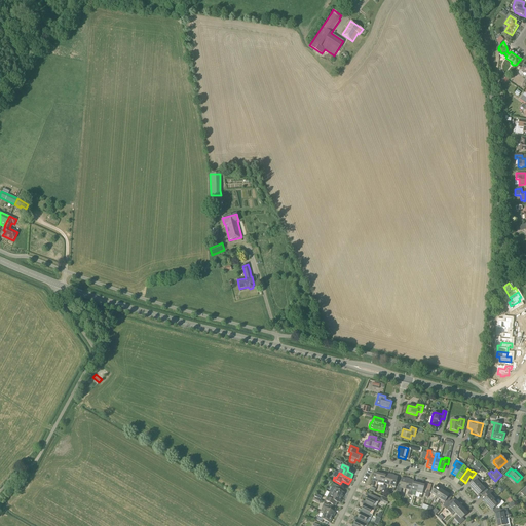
[(378,483),(380,475),(374,473),(371,486),(373,486),(374,482),(378,483)]
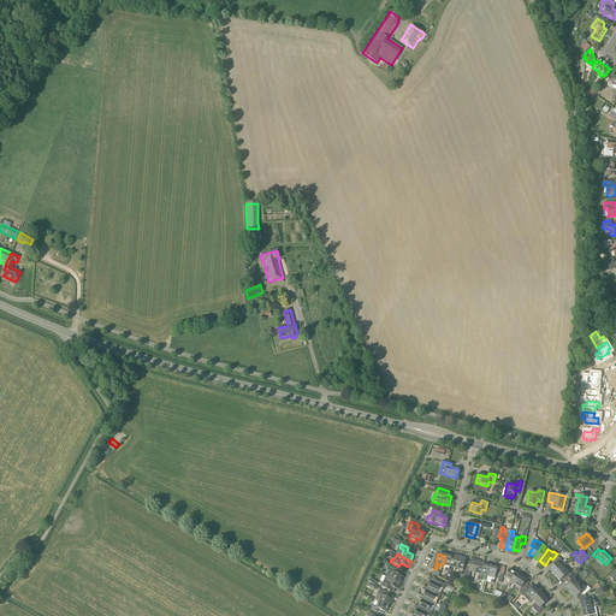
[(458,557),(456,568),(460,569),(458,575),(461,575),(466,558),(458,557)]
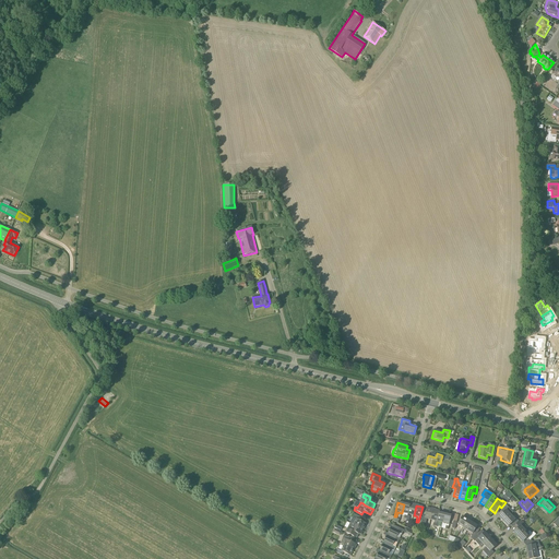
[(510,515),(514,512),(511,510),(509,508),(507,506),(501,510),(503,512),(498,518),(503,522),(510,515)]
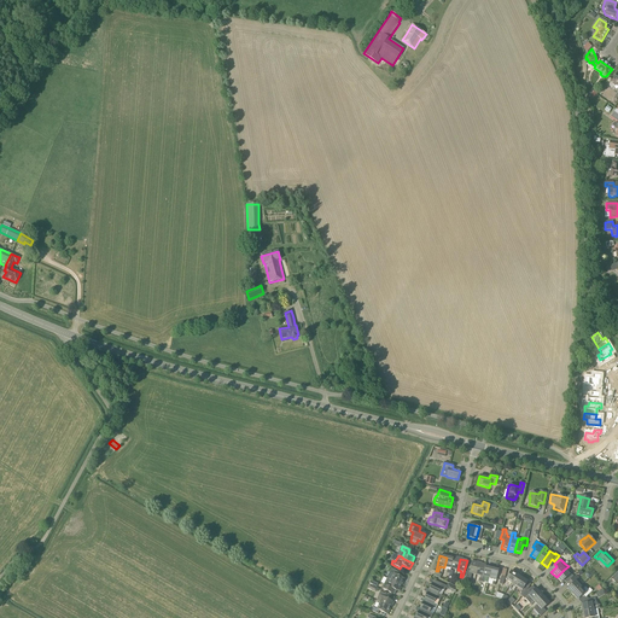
[(476,575),(479,564),(472,561),(470,571),(467,570),(465,581),(470,582),(472,573),(476,575)]
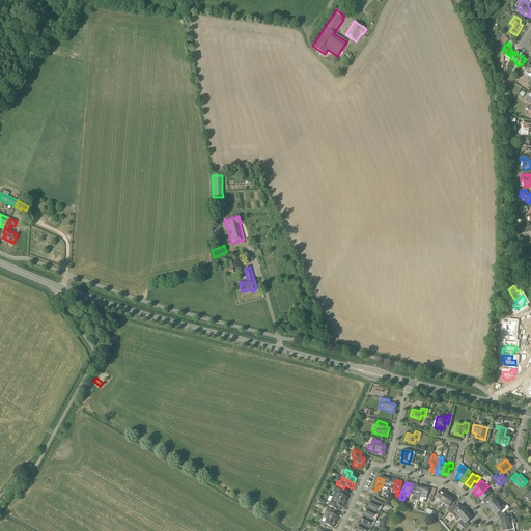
[(334,495),(333,497),(344,503),(345,503),(347,498),(341,495),(342,492),(336,488),(335,492),(334,495)]
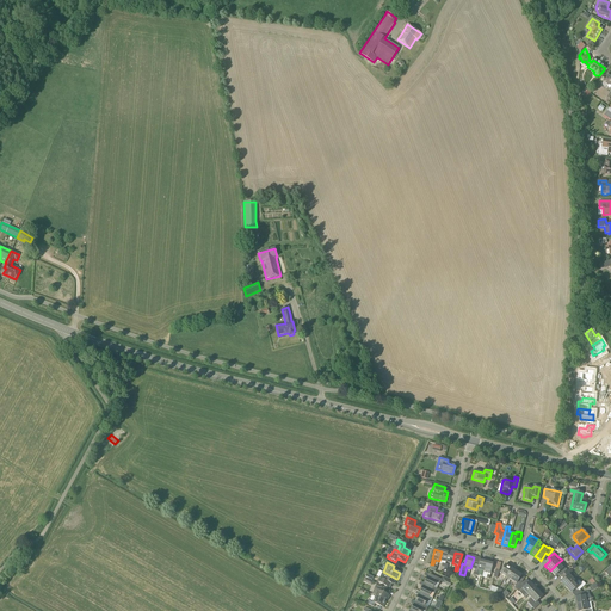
[(563,569),(557,563),(550,571),(555,576),(559,573),(561,575),(567,571),(565,568),(563,569)]
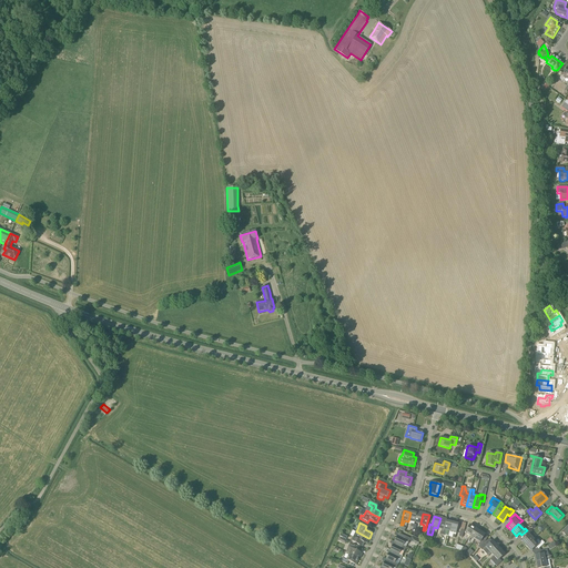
[(469,536),(475,528),(469,525),(465,533),(469,536)]
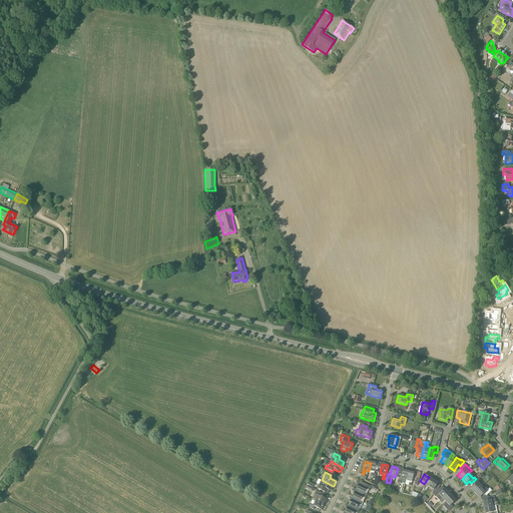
[(433,481),(434,480),(429,477),(424,484),(422,487),(424,488),(426,485),(429,487),(433,481)]
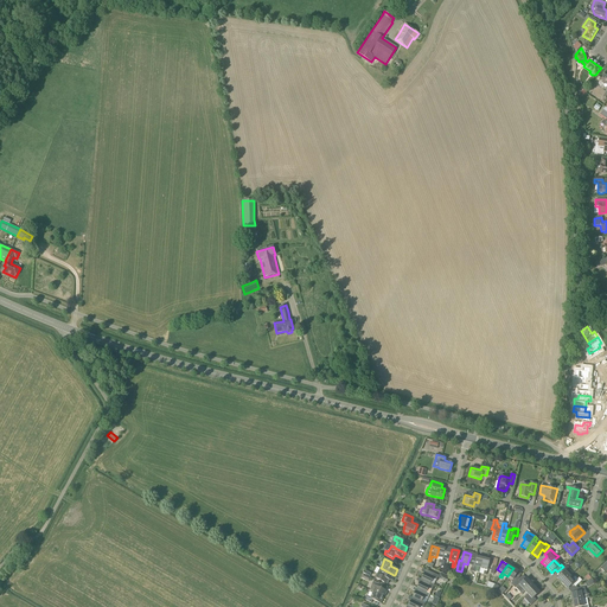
[(562,585),(572,575),(567,569),(568,568),(566,566),(560,570),(562,574),(557,579),(562,585)]
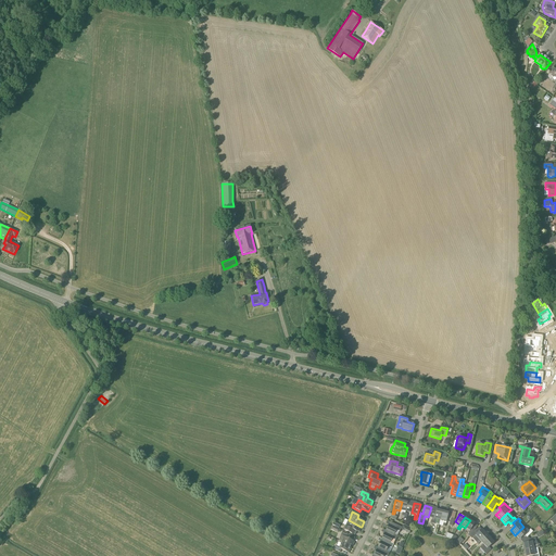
[(361,527),(349,520),(348,520),(345,526),(343,530),(350,533),(351,529),(357,532),(357,531),(359,532),(361,529),(359,528),(361,527)]
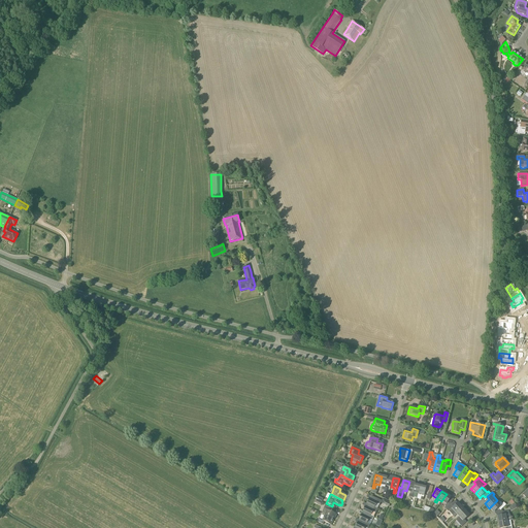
[(448,503),(451,497),(447,494),(446,495),(441,501),(447,504),(443,508),(447,509),(451,505),(448,503)]
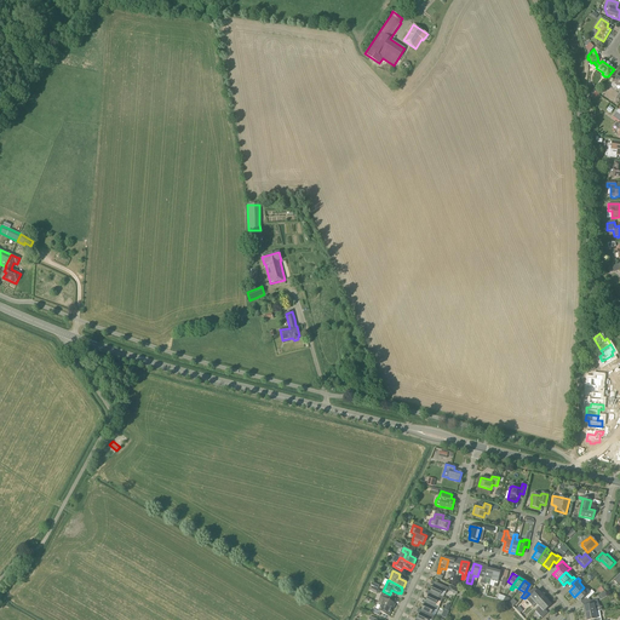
[(432,586),(430,592),(432,593),(432,592),(440,596),(443,597),(446,593),(447,591),(448,589),(437,584),(435,587),(432,586)]
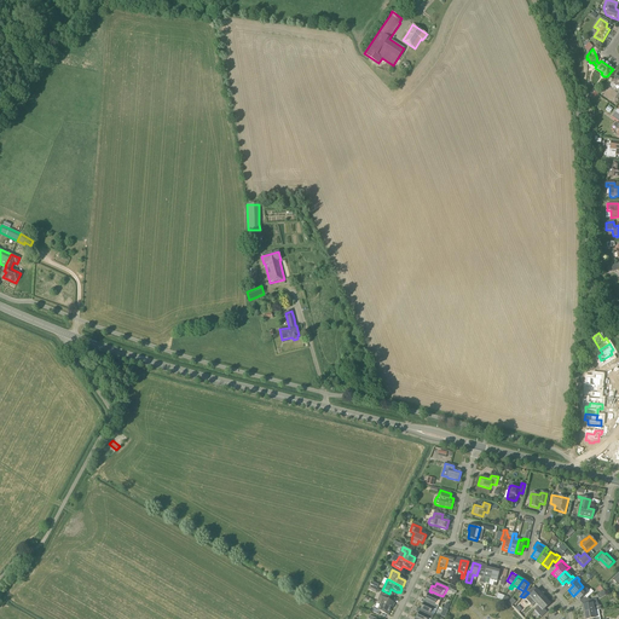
[(584,591),(582,589),(583,586),(573,596),(578,601),(584,596),(586,599),(593,593),(590,590),(589,591),(586,589),(584,591)]
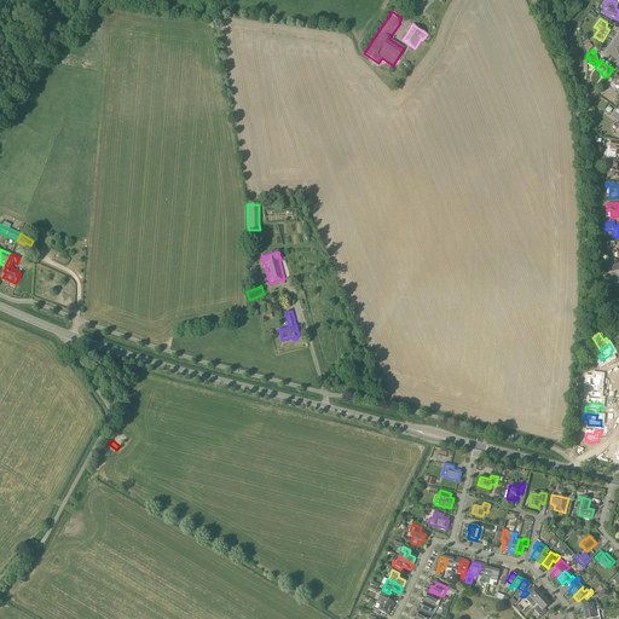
[(531,605),(542,595),(537,589),(531,595),(528,593),(524,597),(525,600),(526,600),(531,605)]
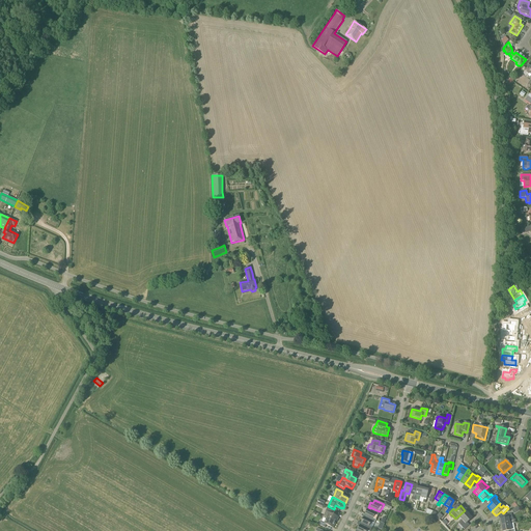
[(326,511),(323,516),(326,519),(335,523),(335,522),(335,521),(337,522),(339,518),(337,518),(331,514),(333,511),(327,508),(326,511)]
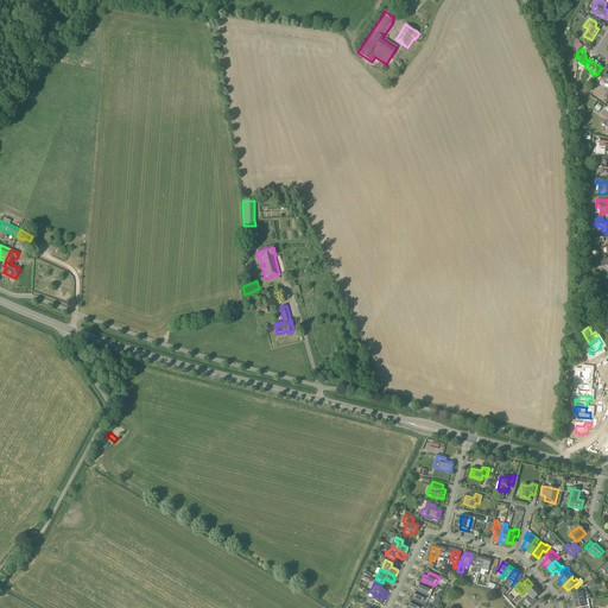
[(431,584),(424,582),(423,584),(420,583),(417,589),(419,590),(426,594),(429,589),(432,591),(435,587),(431,584)]
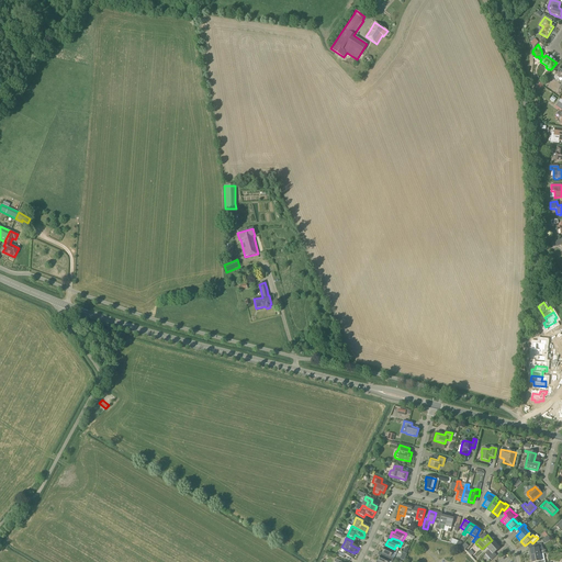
[(492,540),(482,549),(483,550),(486,548),(489,550),(495,543),(492,540)]
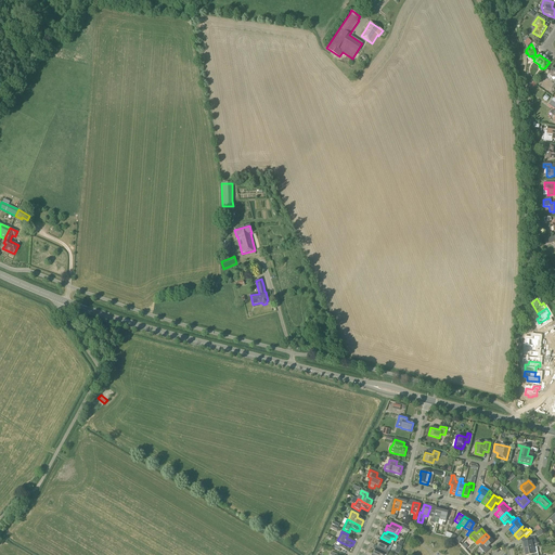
[(482,543),(479,546),(483,551),(486,554),(490,549),(488,546),(493,542),(489,537),(482,543)]
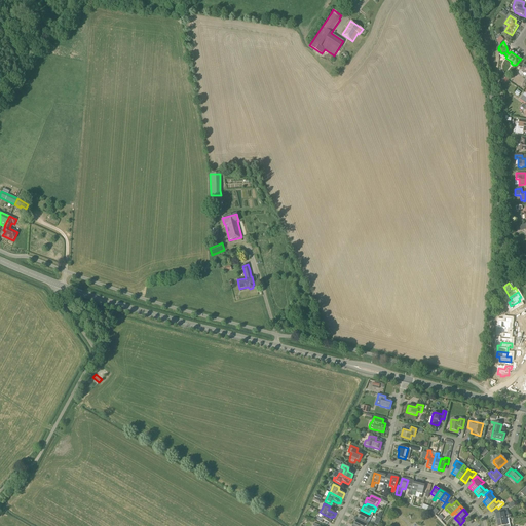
[(500,514),(494,515),(495,521),(504,519),(508,519),(506,515),(508,513),(506,510),(500,511),(500,514)]
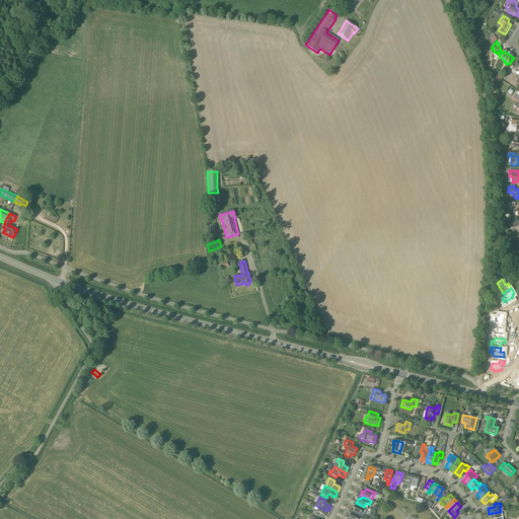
[(364,507),(358,504),(357,507),(355,506),(352,511),(355,512),(361,515),(363,511),(366,512),(367,508),(364,507)]
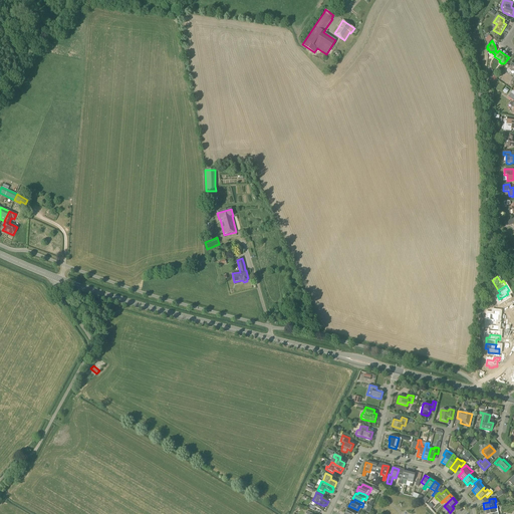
[(324,505),(324,506),(315,502),(313,507),(310,505),(308,508),(314,511),(315,508),(322,511),(325,506),(324,505)]
